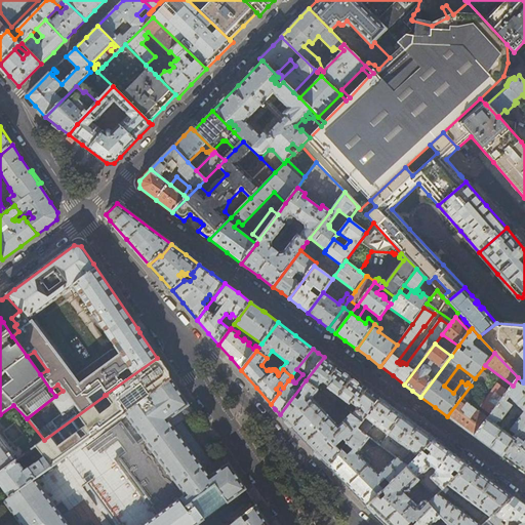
[(338,367),(324,357),(306,380),(317,389),(320,384),(323,381),(329,387),(328,388),(329,389),(338,396),(353,377),(338,367)]
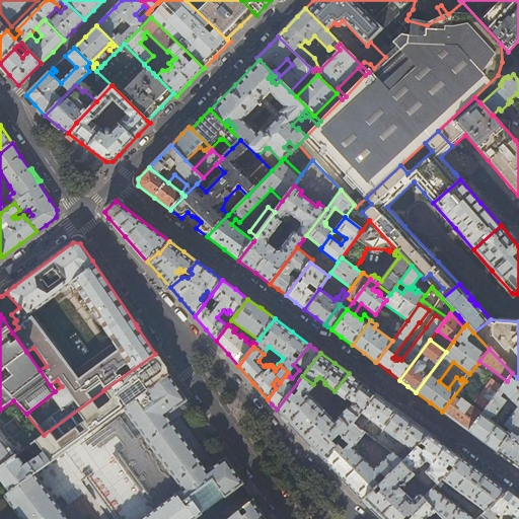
[(163,365),(155,354),(103,390),(104,390),(44,435),(0,466),(0,486),(6,495),(35,473),(41,469),(118,413),(124,409),(169,375),(163,365)]
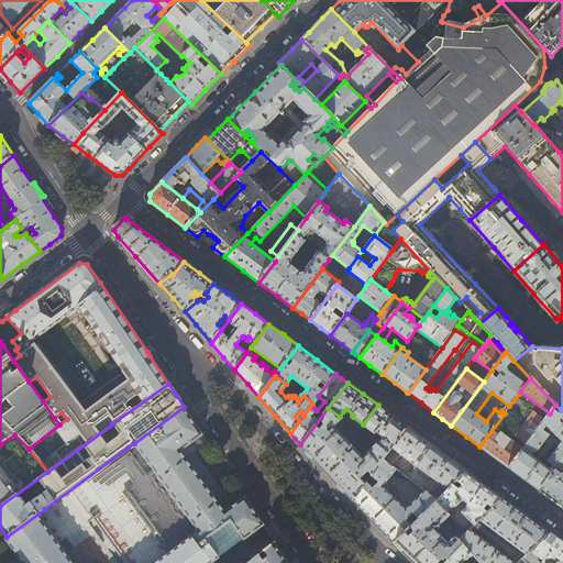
[(519,394),(509,406),(505,414),(479,446),(494,457),(508,467),(526,444),(515,435),(511,440),(504,434),(505,432),(503,430),(507,424),(506,423),(520,405),(518,403),(522,396),(519,394)]
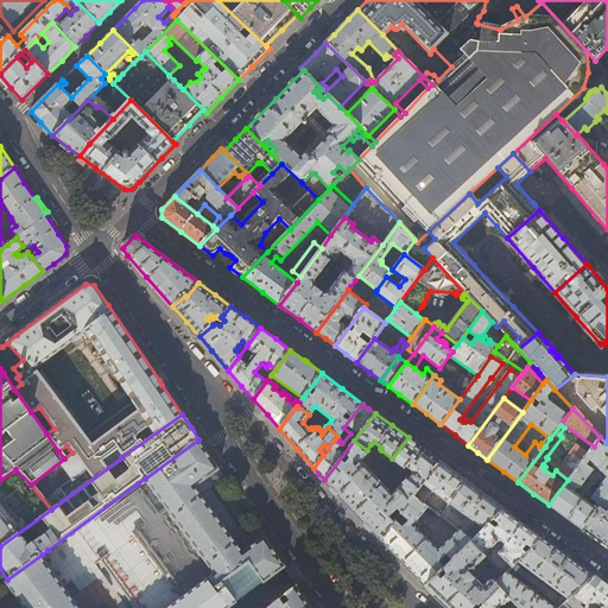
[(424,450),(409,437),(392,458),(404,468),(405,468),(406,466),(413,472),(413,474),(409,480),(407,479),(406,480),(419,489),(441,462),(424,450)]
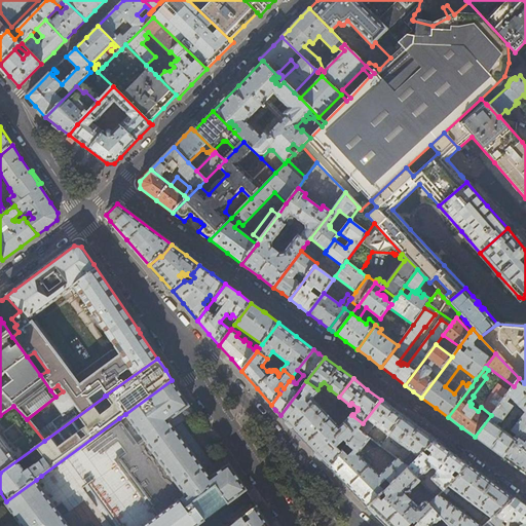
[(525,385),(524,383),(519,378),(514,386),(509,391),(491,415),(475,437),(489,448),(503,458),(525,426),(525,385)]
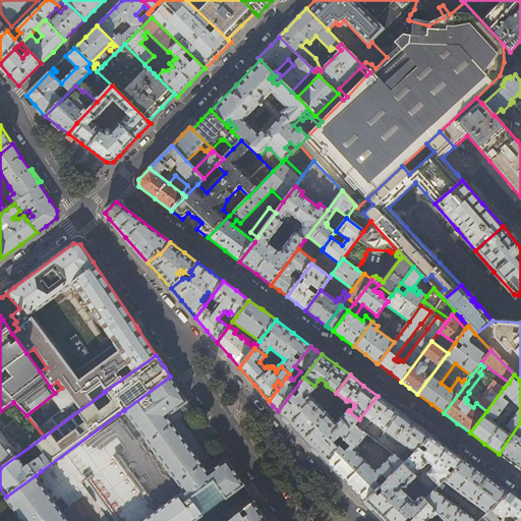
[(229,520),(238,514),(227,498),(244,485),(227,460),(208,472),(167,417),(188,402),(170,377),(124,410),(157,454),(143,464),(120,432),(127,427),(118,414),(41,471),(47,479),(54,474),(81,511),(68,520),(36,475),(6,497),(3,499),(18,520),(229,520)]
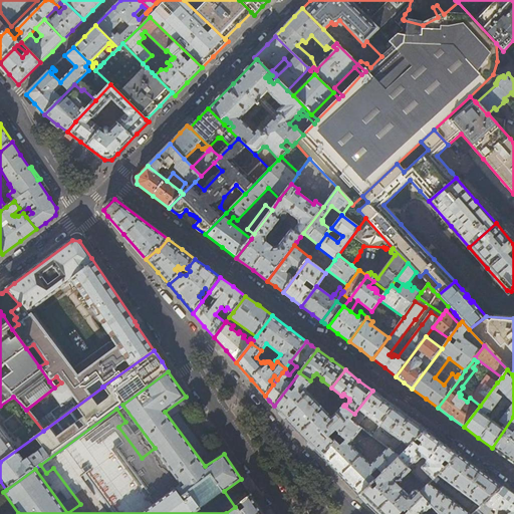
[(312,381),(310,380),(299,372),(274,406),(287,420),(294,428),(300,434),(310,423),(309,421),(322,408),(306,391),(312,381)]
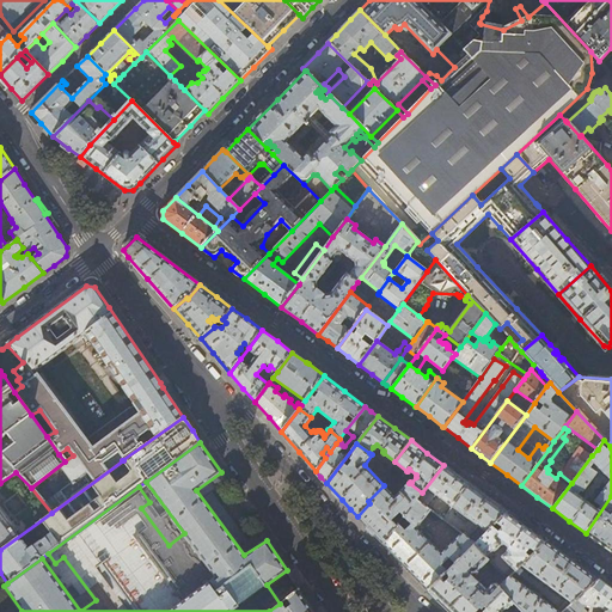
[(580,446),(560,473),(571,483),(592,456),(580,446)]
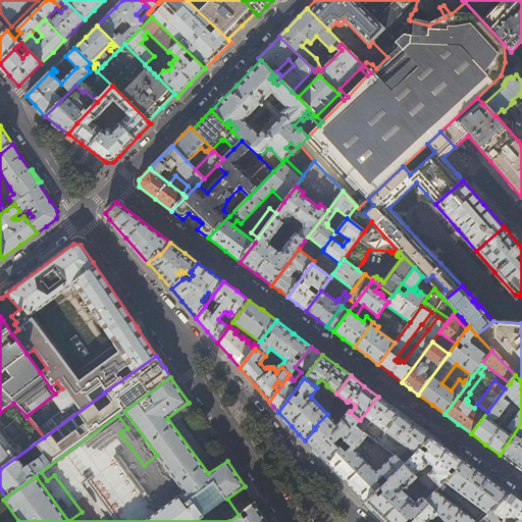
[(387,404),(378,397),(360,420),(356,426),(364,432),(372,422),(385,432),(401,413),(387,404)]
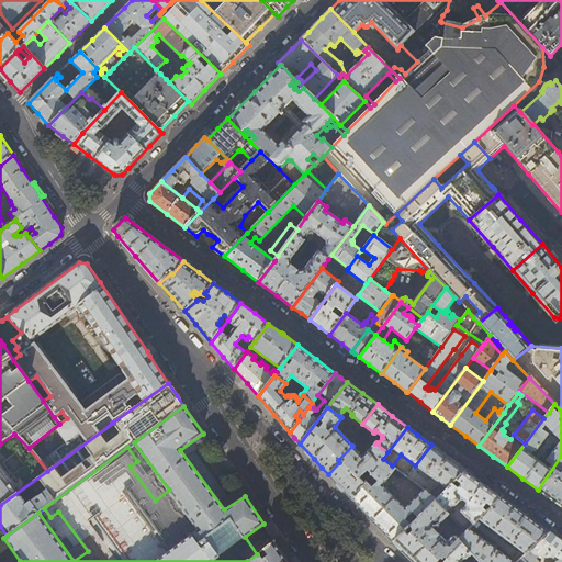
[(0,505),(47,471),(29,448),(14,434),(0,444),(0,505)]
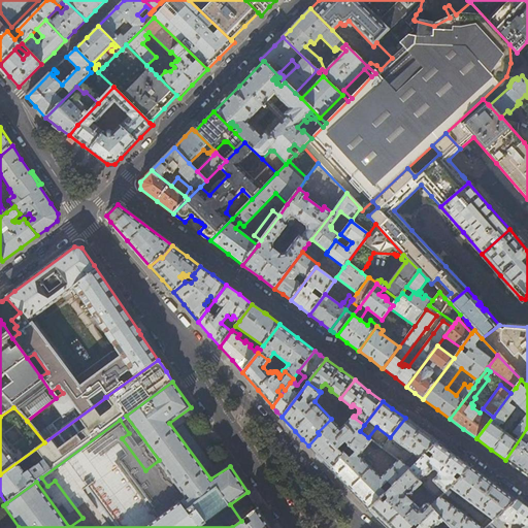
[(360,431),(364,425),(353,417),(341,428),(331,419),(318,432),(319,434),(308,446),(321,458),(331,469),(342,454),(338,449),(345,441),(349,446),(360,431)]
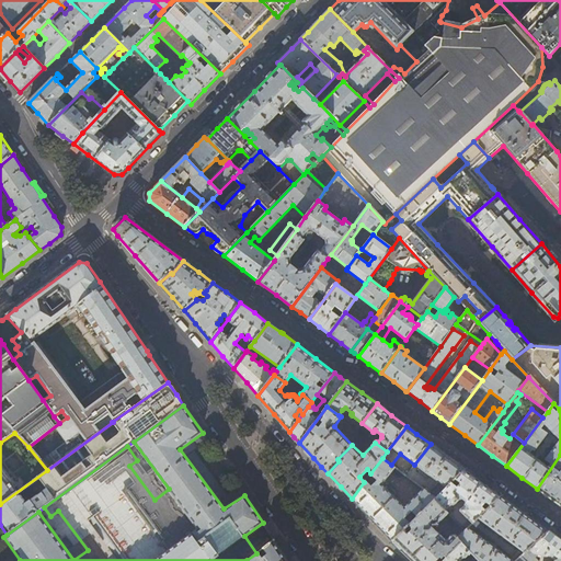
[(447,456),(431,444),(414,465),(422,470),(420,473),(427,479),(430,476),(439,483),(431,494),(436,499),(451,483),(455,480),(465,469),(447,456)]
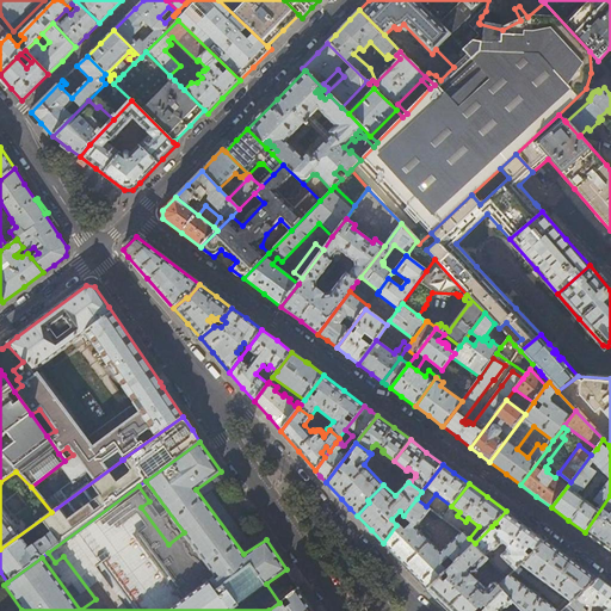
[(610,495),(585,532),(599,543),(610,551),(610,495)]
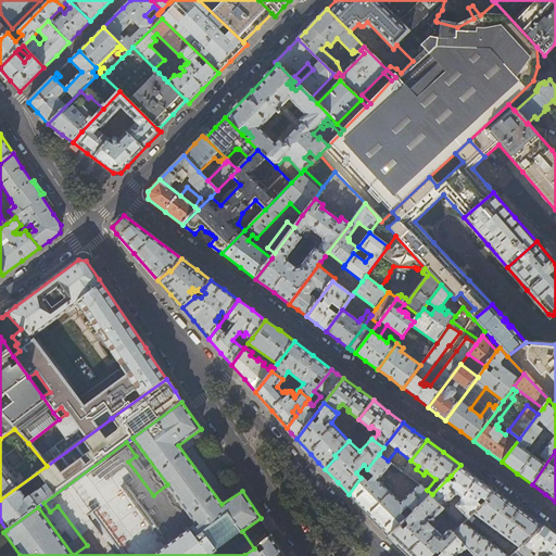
[(391,464),(388,460),(379,454),(367,469),(374,476),(368,481),(363,476),(361,478),(349,494),(369,515),(389,535),(390,536),(407,519),(402,514),(408,507),(414,513),(431,494),(432,494),(427,490),(419,484),(401,503),(391,492),(392,491),(392,488),(388,482),(384,482),(382,484),(378,480),(391,464)]
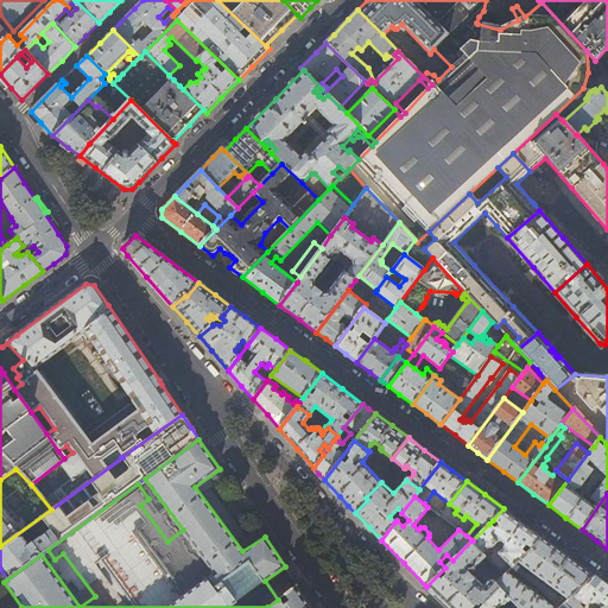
[(525,524),(504,508),(493,520),(499,525),(495,529),(489,524),(473,540),(472,540),(483,553),(489,548),(491,549),(493,548),(499,543),(499,542),(500,542),(501,542),(502,542),(504,542),(504,543),(505,543),(505,544),(505,545),(505,546),(505,548),(501,551),(501,552),(501,553),(501,555),(510,564),(501,571),(502,572),(505,575),(507,572),(518,562),(527,552),(524,550),(526,545),(527,545),(532,549),(543,538),(525,524)]
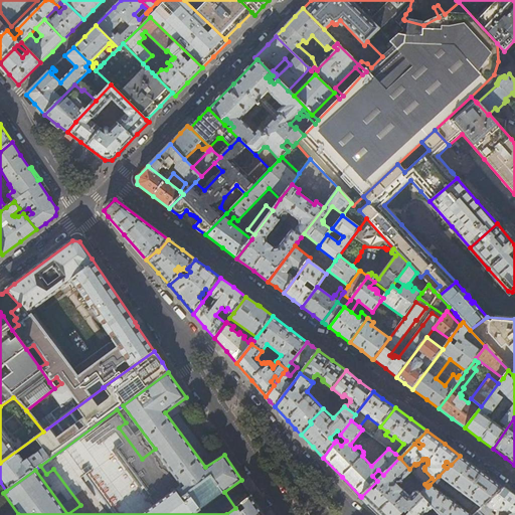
[(480,471),(460,456),(451,465),(447,468),(439,476),(482,507),(503,487),(480,471)]
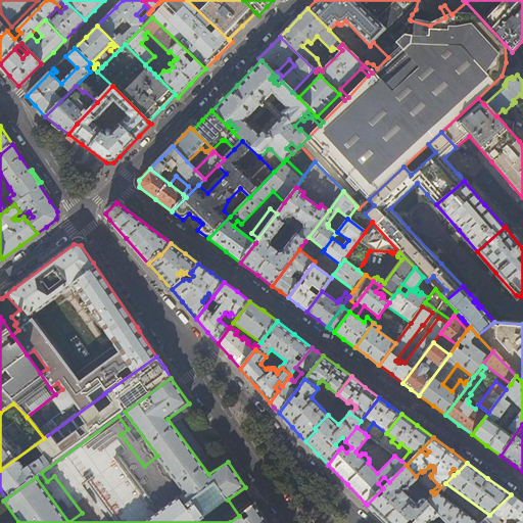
[(418,478),(416,476),(406,465),(389,482),(383,488),(367,505),(384,521),(385,522),(413,522),(430,506),(427,502),(434,494),(432,492),(425,498),(421,498),(416,503),(410,495),(409,495),(408,495),(403,490),(406,489),(407,489),(418,478)]
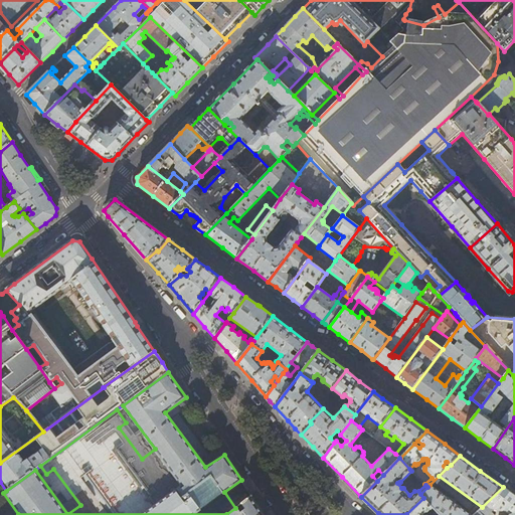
[(469,514),(430,485),(427,487),(420,494),(423,498),(433,508),(436,511),(440,514),(445,514),(446,514),(447,514),(469,514)]
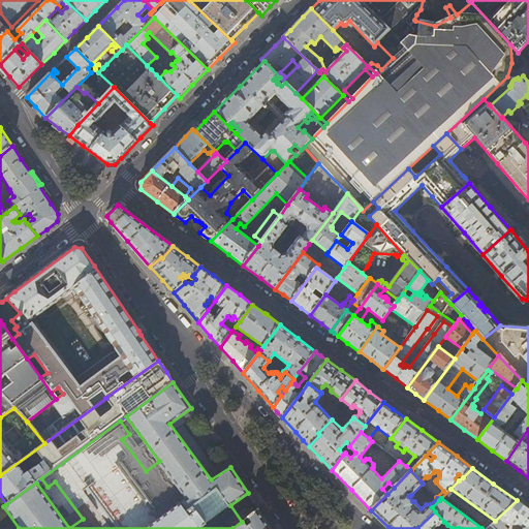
[(528,528),(528,509),(517,500),(495,521),(486,528),(528,528)]
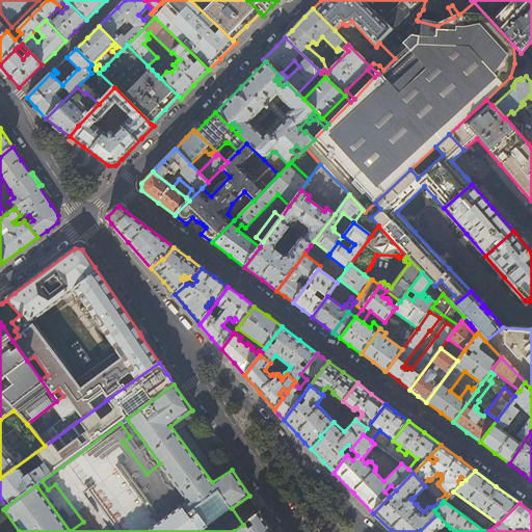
[(234,531),(274,531),(270,526),(260,511),(249,520),(254,525),(249,528),(245,523),(243,525),(234,531)]
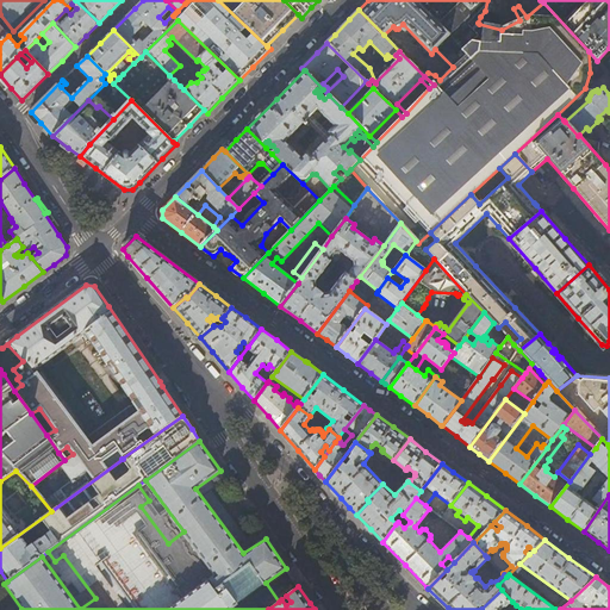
[(508,607),(512,602),(502,590),(481,609),(500,609),(502,609),(504,607),(505,608),(506,608),(508,608),(508,607)]
